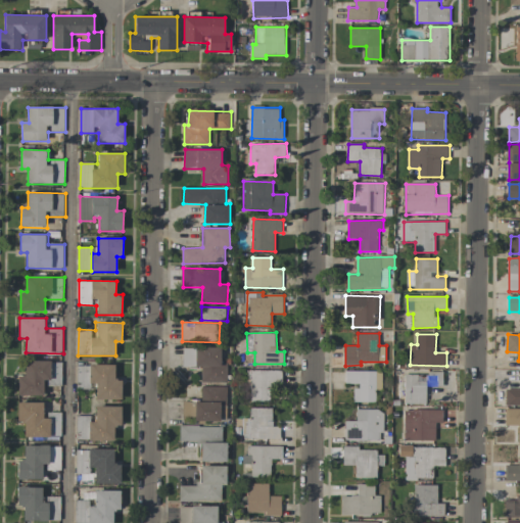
[(222,347),(184,347),(184,367),(202,367),(202,383),(229,382),(228,364),(222,364),(222,347)]
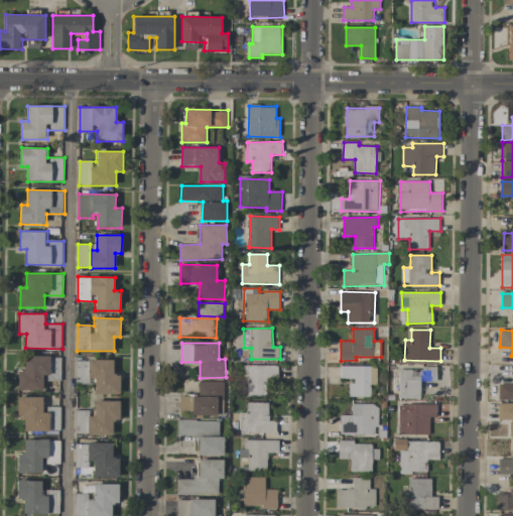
[(18,390),(43,390),(43,379),(62,379),(62,357),(25,356),(25,371),(19,370),(18,390)]
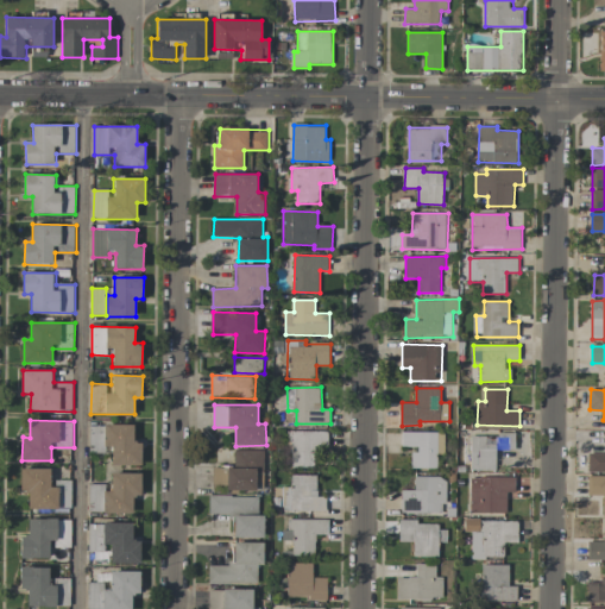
[(134,425),(92,425),(90,453),(112,453),(111,465),(142,465),(143,441),(134,441),(134,425)]
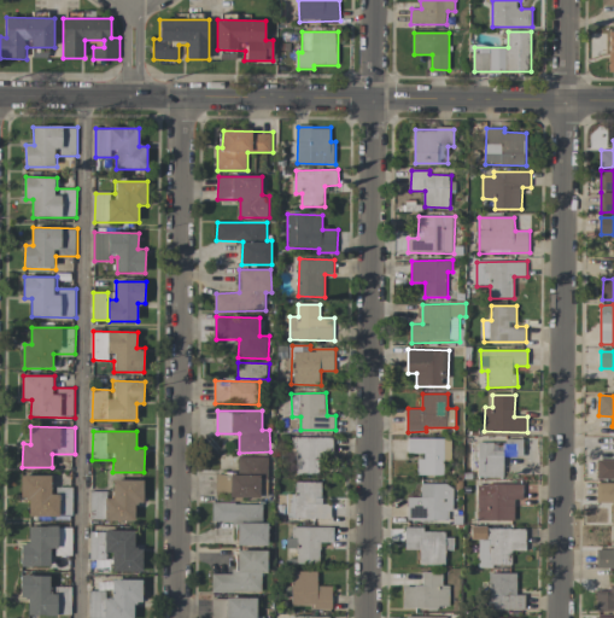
[(297,473),(321,474),(322,459),(334,459),(334,438),(298,437),(297,473)]
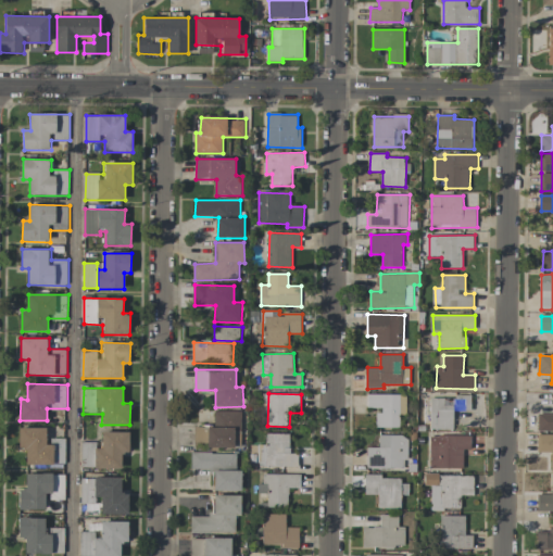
[(377,427),(401,428),(401,414),(407,414),(407,394),(368,394),(368,409),(377,409),(377,427)]
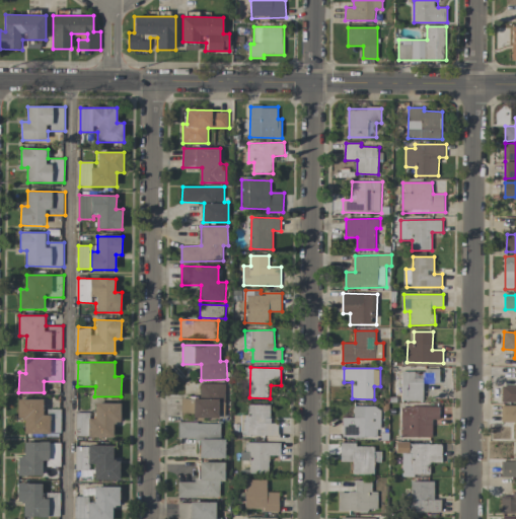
[(402,371),(401,400),(424,400),(424,383),(440,383),(440,369),(427,369),(427,372),(402,371)]
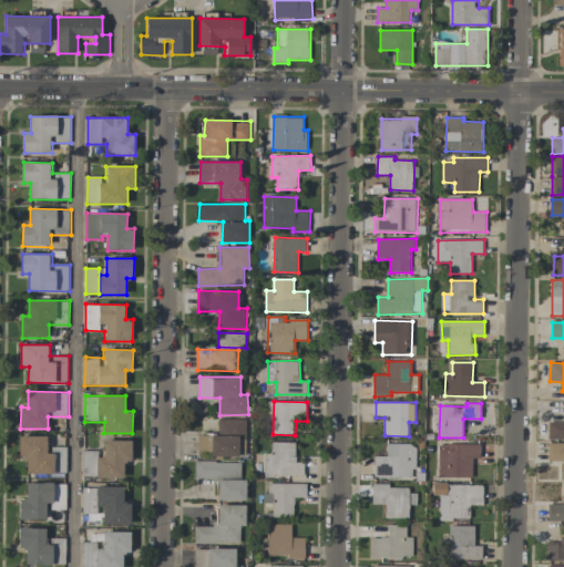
[(200,451),(213,451),(213,455),(247,456),(247,420),(219,419),(219,435),(200,435),(200,451)]
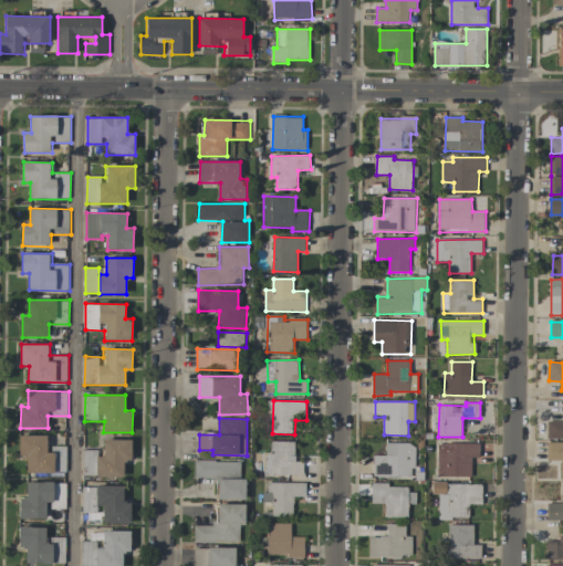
[(549,439),(562,439),(562,421),(549,421),(549,439)]
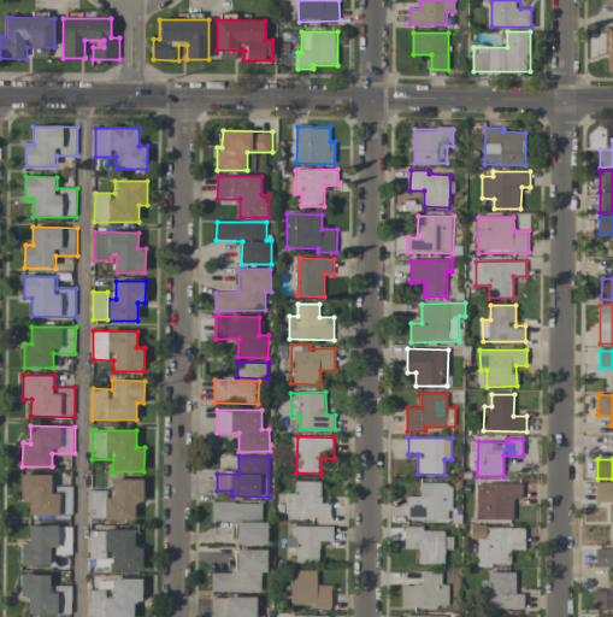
[(54,474),(22,475),(22,497),(30,497),(30,516),(74,515),(74,487),(54,487),(54,474)]
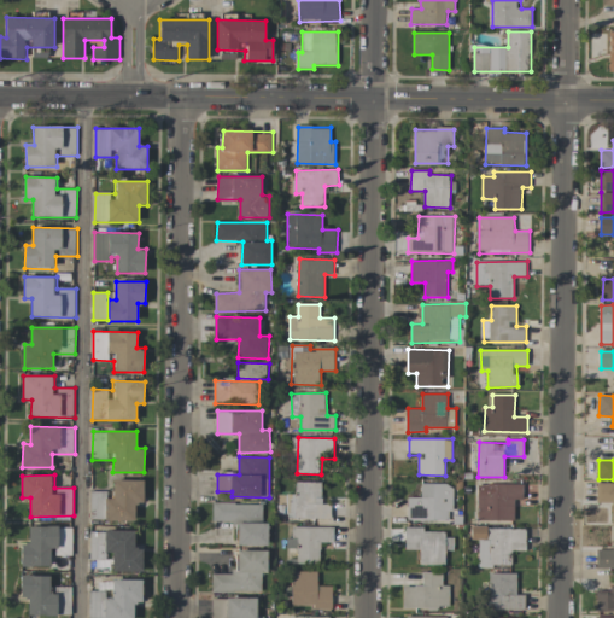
[(144,481),(113,479),(113,499),(106,499),(106,520),(135,522),(135,503),(144,503),(144,481)]
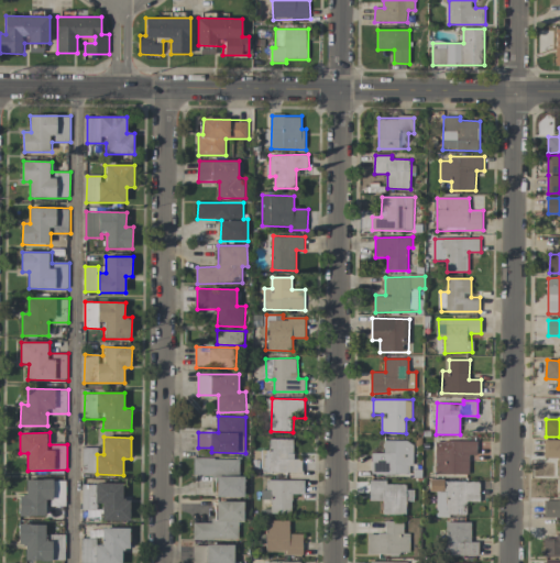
[(294,439),(271,439),(271,450),(262,451),(263,473),(303,472),(303,459),(295,459),(294,439)]
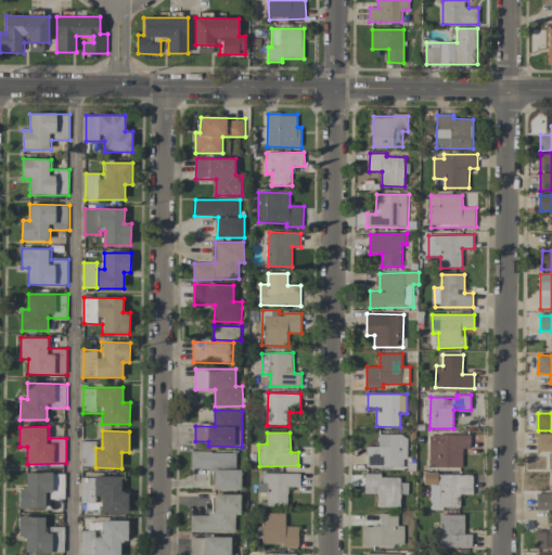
[(429,467),(463,467),(463,449),(471,449),(472,435),(431,434),(429,467)]
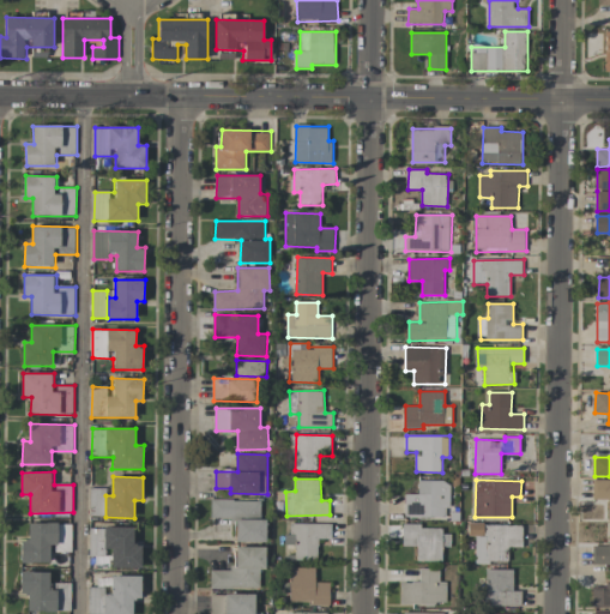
[(450,518),(450,481),(420,481),(420,494),(406,494),(406,518),(450,518)]
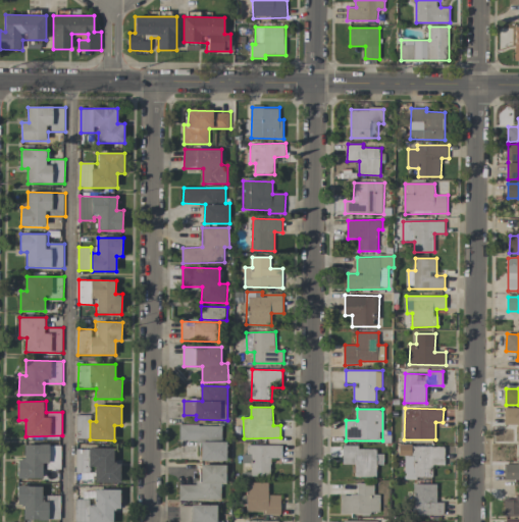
[(518,409),(506,409),(505,424),(518,424),(518,442),(518,409)]
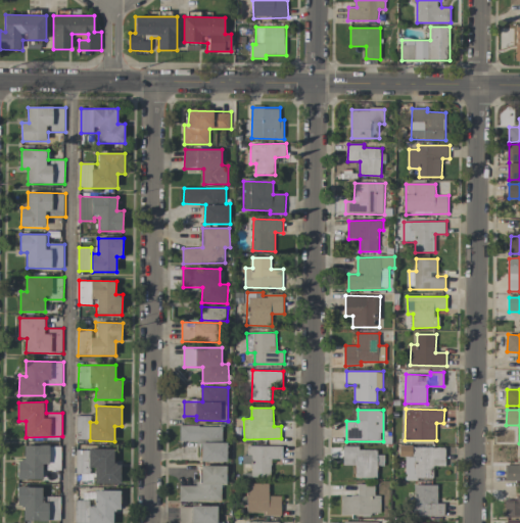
[(224,426),(181,426),(181,441),(201,442),(201,461),(227,462),(228,441),(223,441),(224,426)]
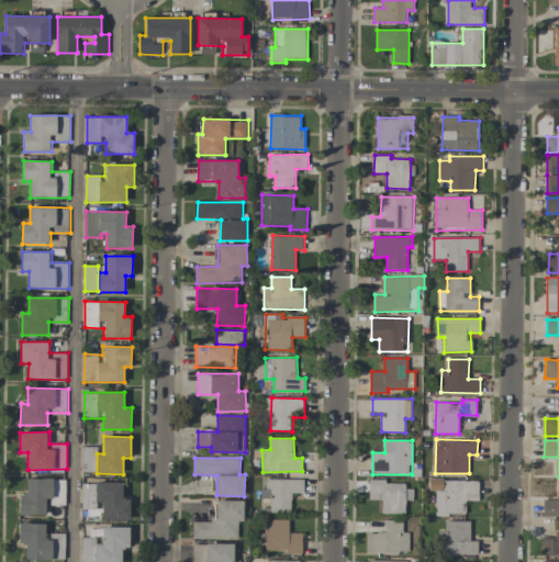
[(304,480),(267,479),(267,489),(263,489),(263,498),(271,498),(271,513),(292,513),(292,493),(304,493),(304,480)]
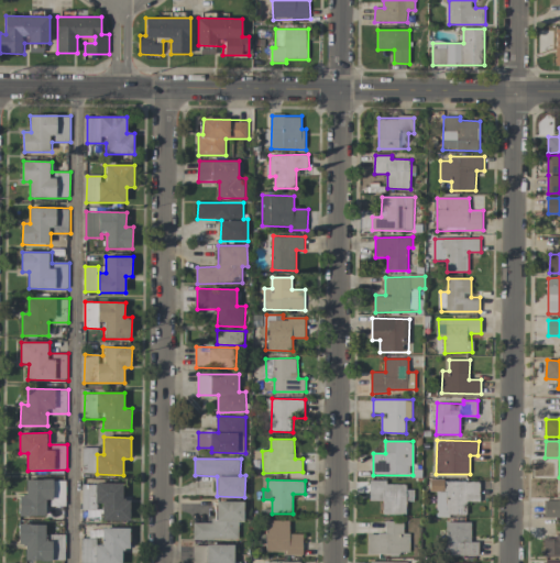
[(438,516),(468,516),(468,501),(481,501),(481,481),(431,481),(431,490),(438,492),(438,516)]
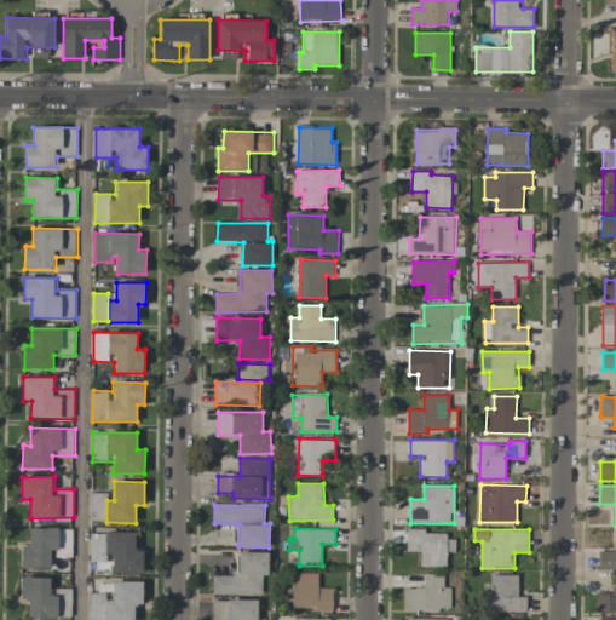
[(408,551),(422,551),(422,566),(448,567),(448,551),(456,552),(456,533),(408,532),(408,551)]
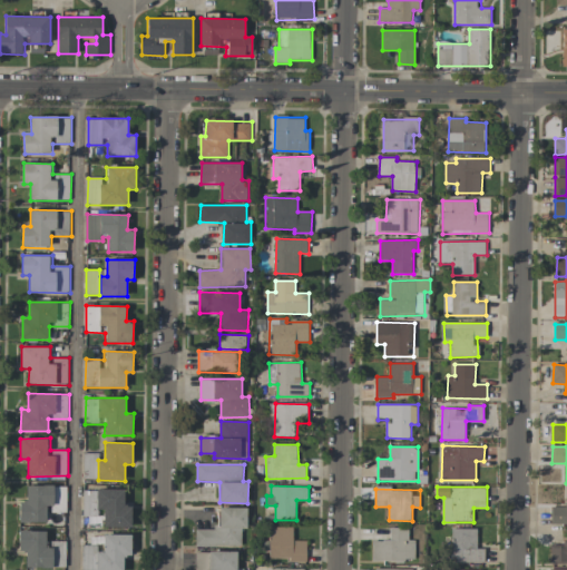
[(125,490),(85,490),(84,516),(105,516),(105,527),(133,528),(133,505),(125,505),(125,490)]
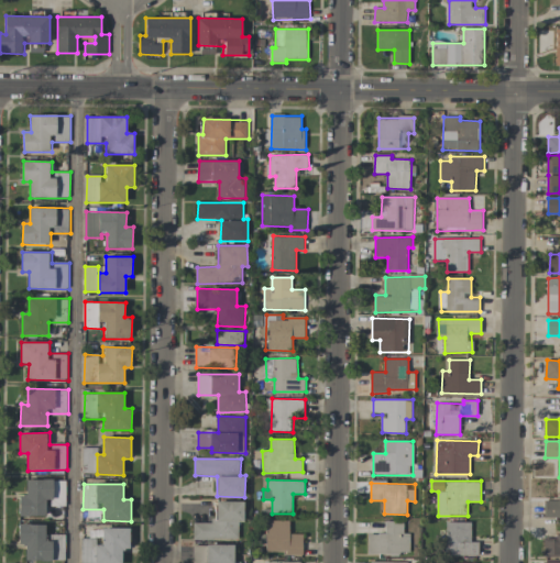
[(559,500),(546,500),(546,516),(559,515),(559,500)]
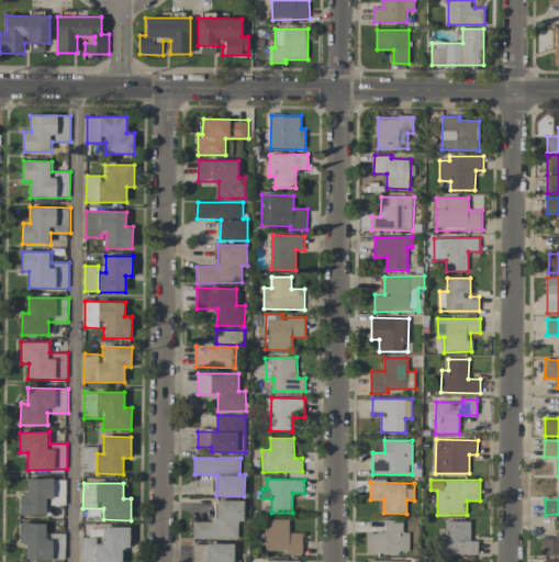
[(239,539),(239,521),(244,521),(244,501),(215,501),(215,523),(193,523),(193,538),(239,539)]
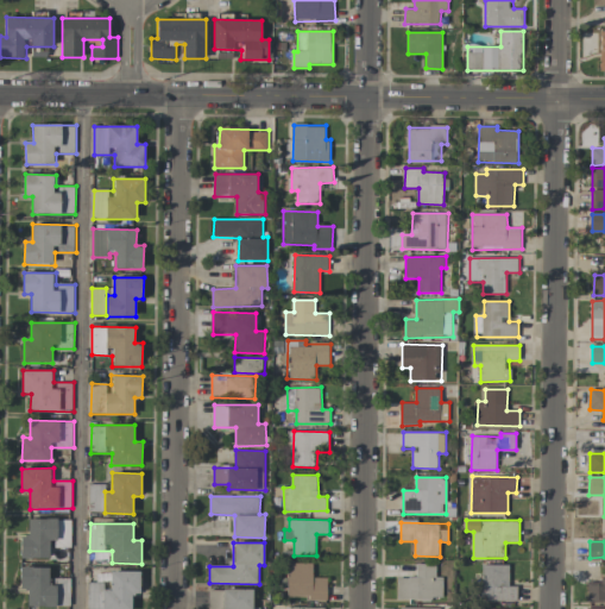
[(512,562),(481,563),(484,600),(515,598),(512,562)]
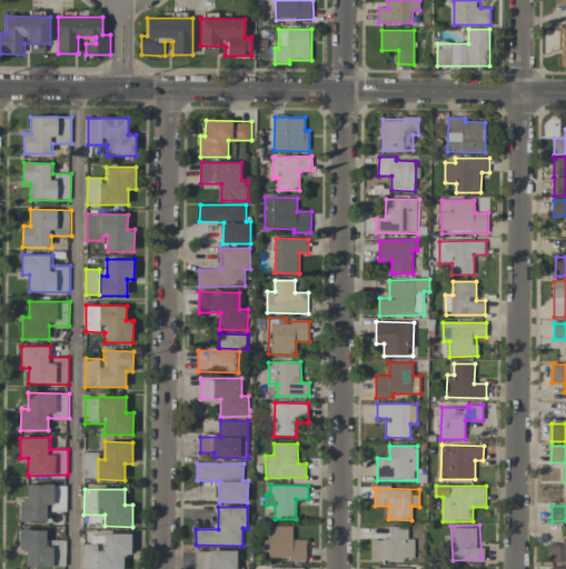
[(294,527),(271,526),(270,558),(307,559),(307,540),(294,539),(294,527)]
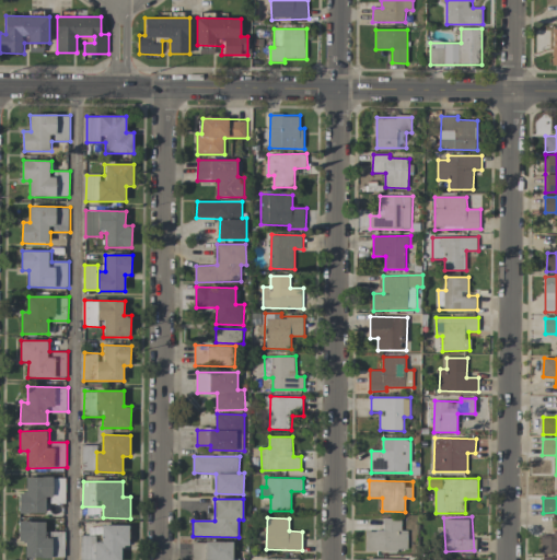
[(367,531),(368,551),(409,550),(408,531),(403,531),(403,518),(383,518),(384,531),(367,531)]
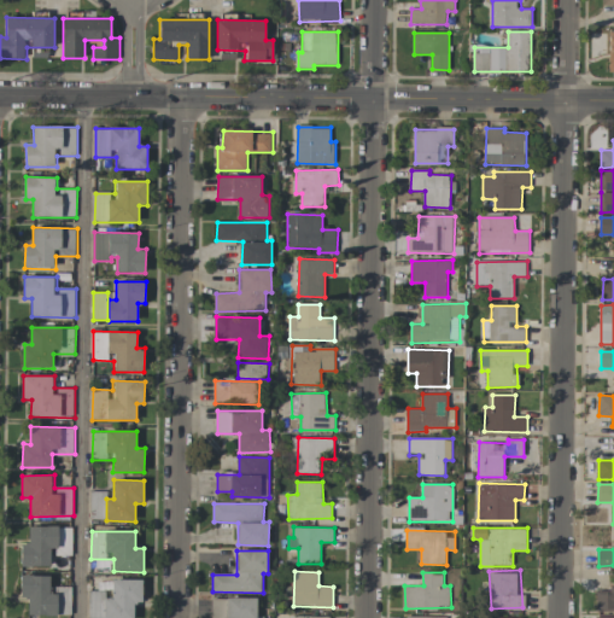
[(72,587),(58,587),(58,593),(51,593),(51,576),(22,576),(22,598),(29,598),(29,616),(72,616),(72,587)]
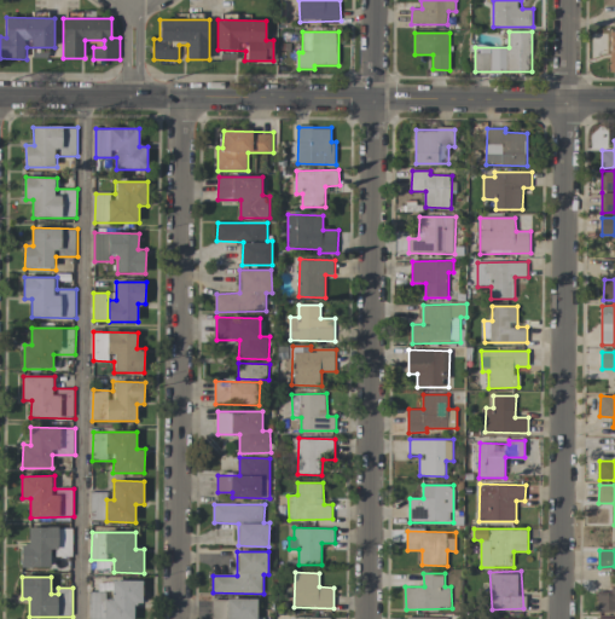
[(144,580),(114,580),(114,595),(92,594),(91,618),(134,618),(134,603),(144,603),(144,580)]
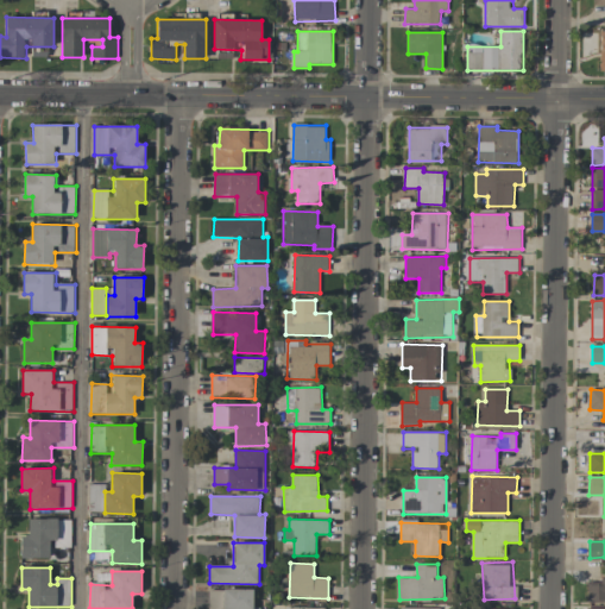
[(590,604),(604,602),(604,577),(603,577),(603,583),(588,583),(590,604)]
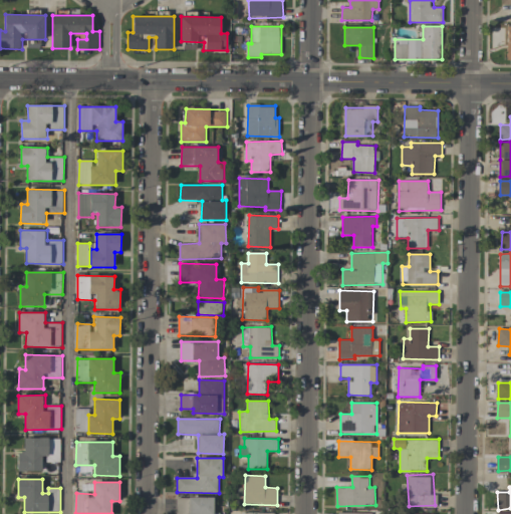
[(221,513),(214,513),(215,498),(178,497),(178,513),(221,513)]
